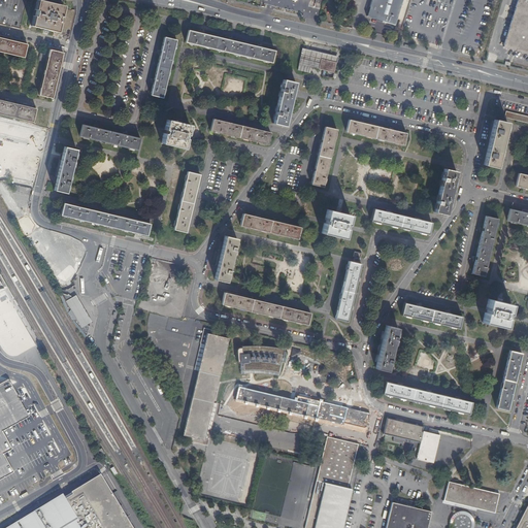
[(73,11),(72,11),(62,9),(63,6),(37,0),(35,10),(36,10),(35,17),(33,17),(31,27),(57,32),(59,25),(62,26),(60,33),(63,34),(63,35),(67,36),(73,11)]
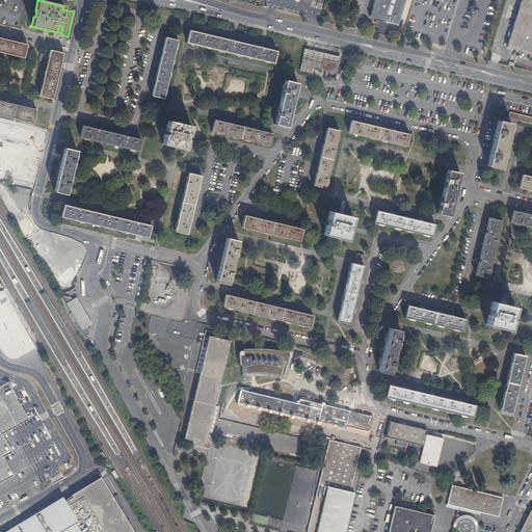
[(398,25),(405,0),(371,0),(367,16),(398,25)]
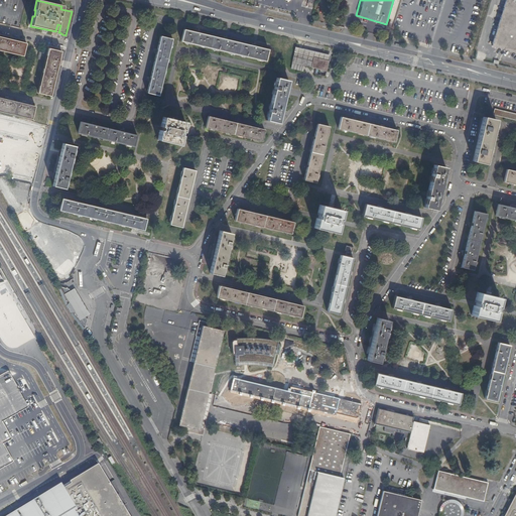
[(515,52),(515,0),(505,0),(491,45),(515,52)]
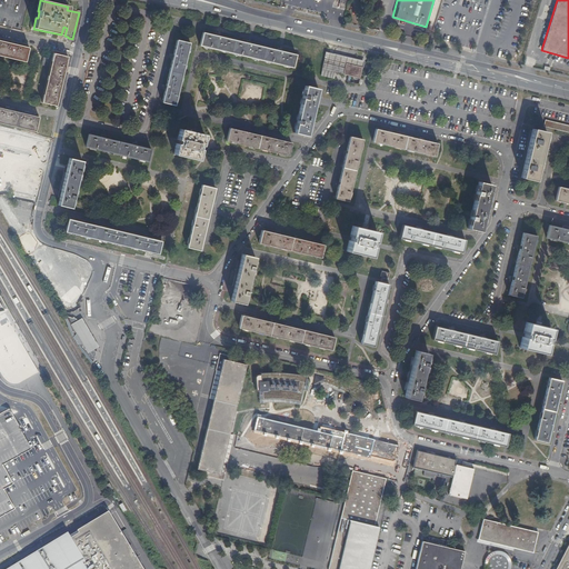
[(250,45),(247,43),(220,37),(216,36),(202,32),(200,46),(252,59),(292,69),(296,56),(281,52),(277,51),(250,45)]
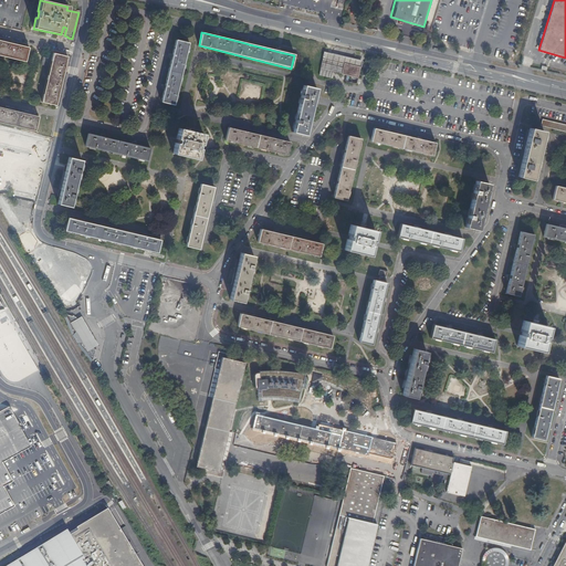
[(166,85),(165,90),(161,102),(175,105),(177,96),(189,43),(176,40),(173,55),(171,59),(166,85)]
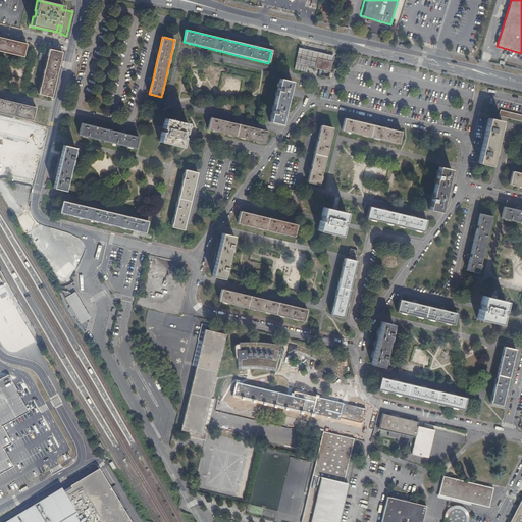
[(0,51),(23,57),(27,44),(19,43),(0,38),(0,51)]
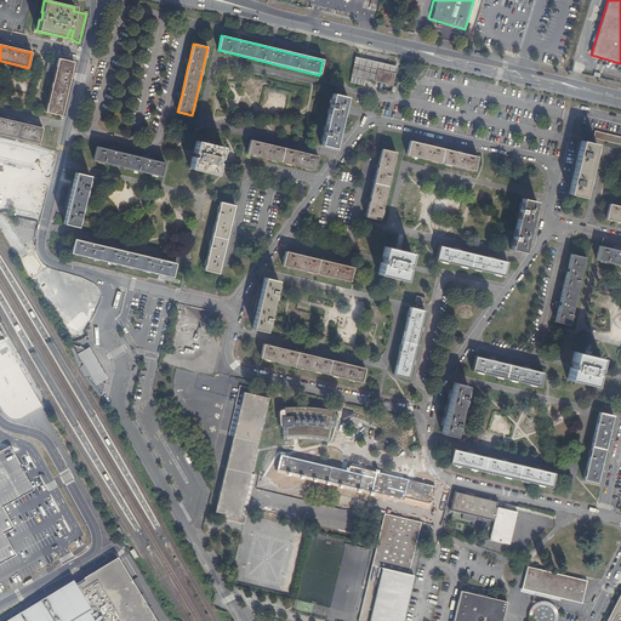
[(62,117),(74,63),(58,60),(46,113),(62,117)]
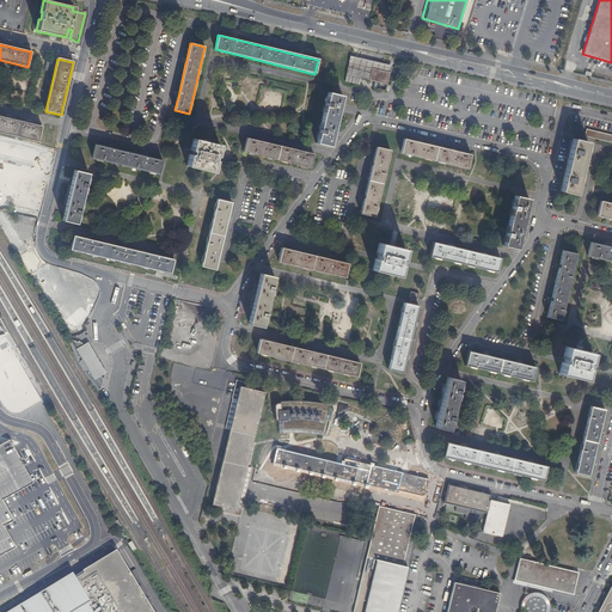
[(391,67),(355,59),(354,61),(352,65),(353,65),(352,69),(354,69),(354,74),(349,73),(348,75),(368,81),(371,69),(373,69),(389,73),(391,67)]
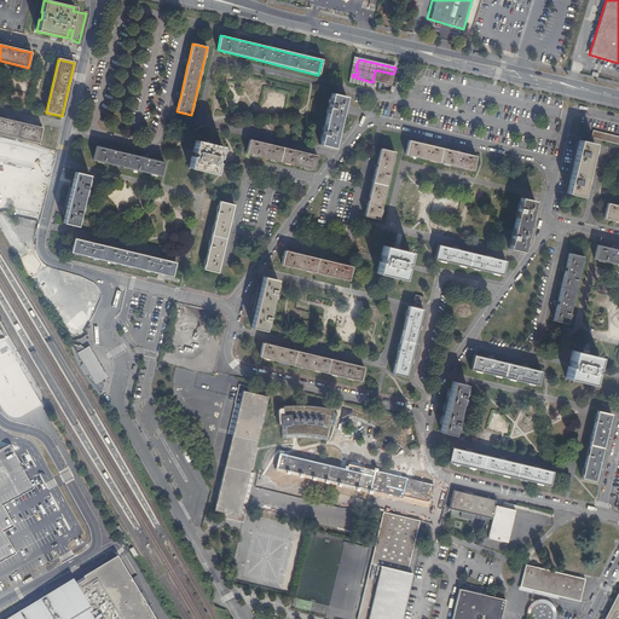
[(391,86),(393,74),(377,70),(375,70),(372,82),(391,86)]
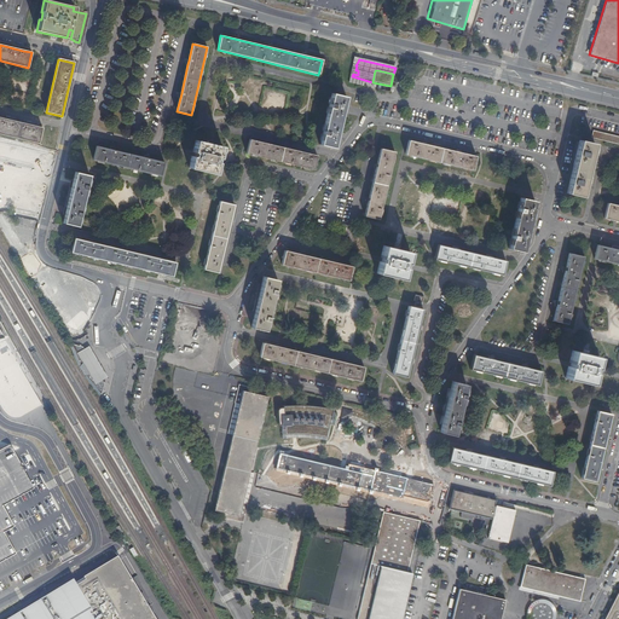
[(320,145),(334,149),(335,140),(337,140),(346,106),(343,106),(346,98),(331,94),(320,145)]
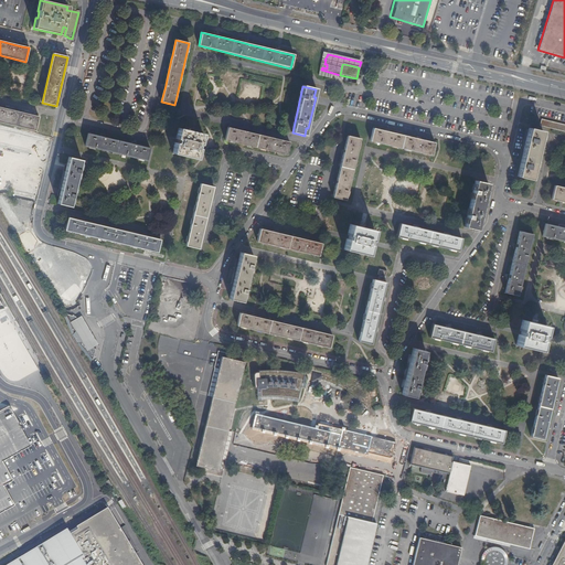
[(0,123),(35,131),(39,117),(32,116),(0,108),(0,123)]
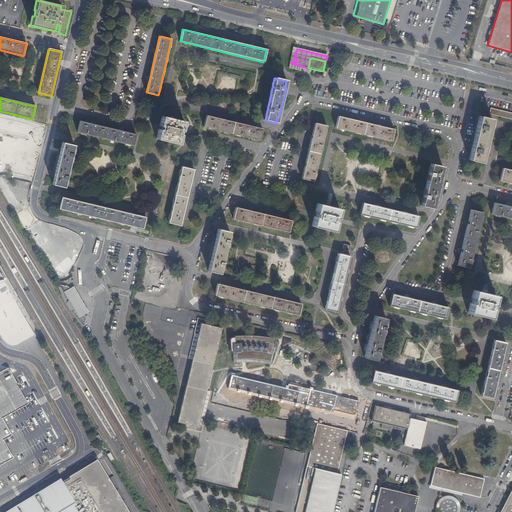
[(498,112),(490,108),(489,114),(511,119),(511,118),(498,112)]
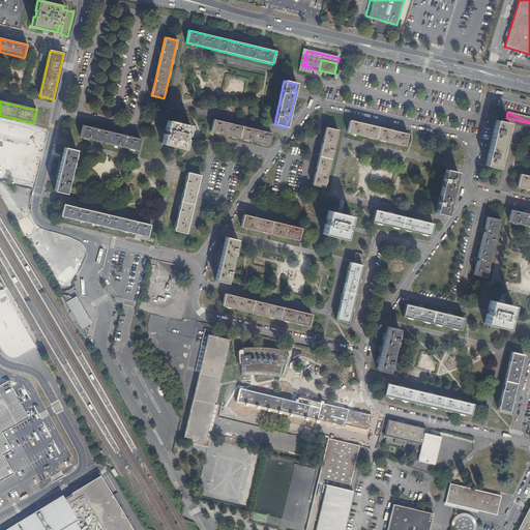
[(529,120),(529,117),(517,114),(516,116),(529,122),(529,120)]
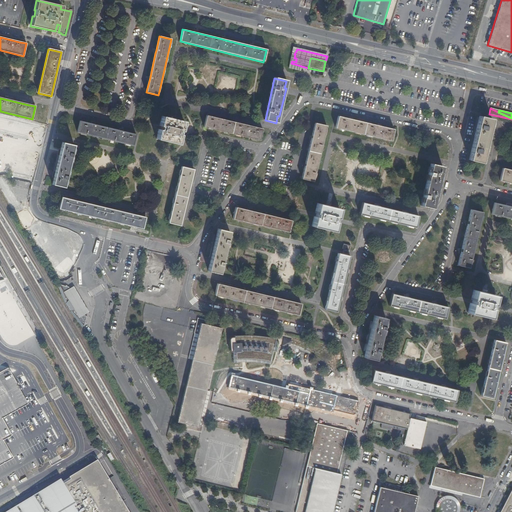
[(222,119),(218,118),(206,116),(203,127),(234,135),(260,141),(263,129),(259,128),(250,126),(246,125),(244,125),(222,119)]
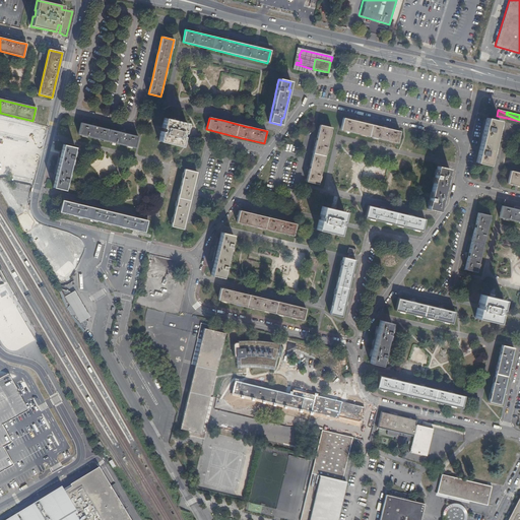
[(400,132),(387,129),(383,128),(358,122),(354,121),(343,118),(340,130),(397,143),(400,132)]
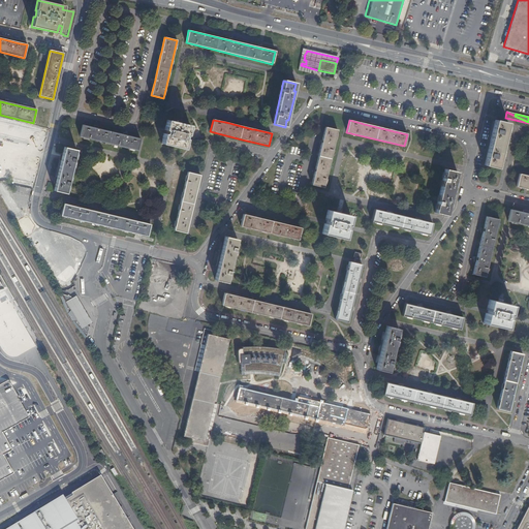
[(162,144),(185,149),(187,139),(185,139),(186,135),(188,136),(190,126),(167,121),(165,130),(166,131),(165,134),(164,134),(162,144)]
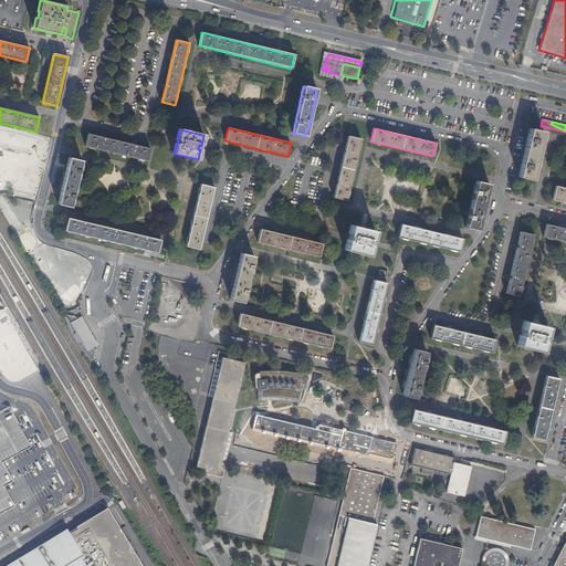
[(530,130),(523,158),(536,165),(541,146),(542,146),(543,142),(542,142),(543,137),(540,135),(530,130)]
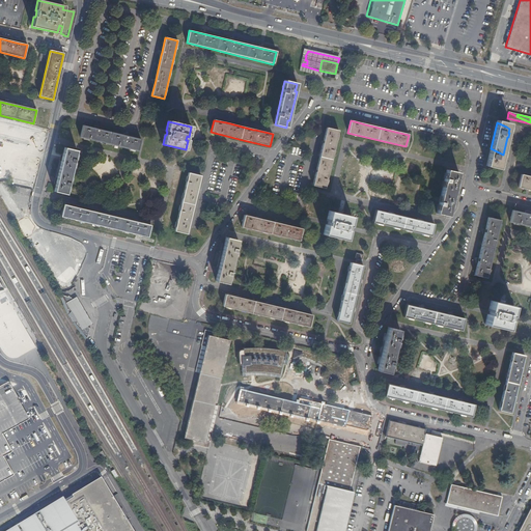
[(100,130),(94,129),(82,126),(80,138),(101,143),(138,151),(141,139),(129,136),(123,135),(100,130)]
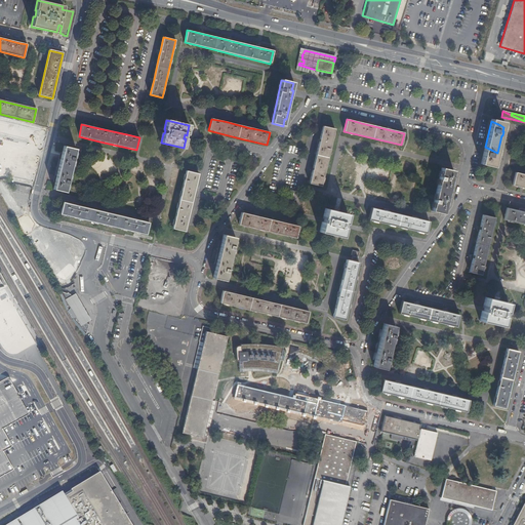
[(313,168),(312,171),(309,184),(321,187),(334,129),(322,126),(319,139),(318,144),(313,168)]
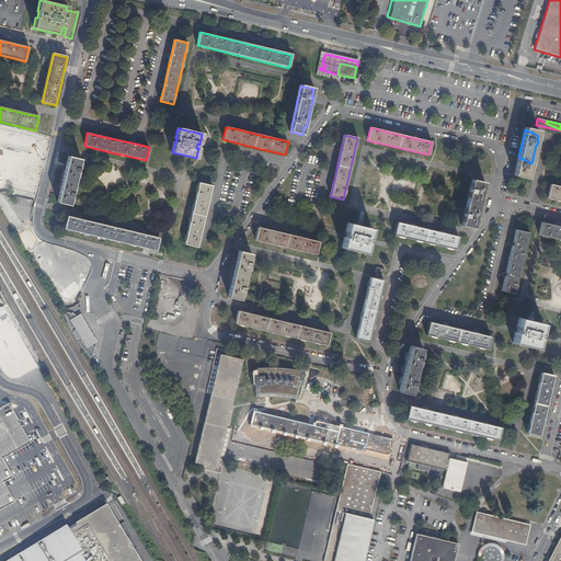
[(57,203),(69,206),(81,160),(68,157),(66,164),(64,163),(56,195),(58,196),(57,203)]
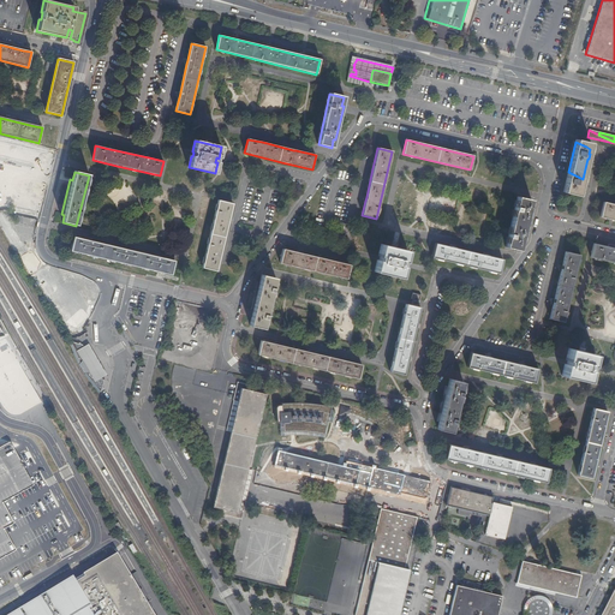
[(583,179),(568,172),(568,173),(563,192),(578,196),(580,186),(583,186),(584,183),(581,181),(583,179)]
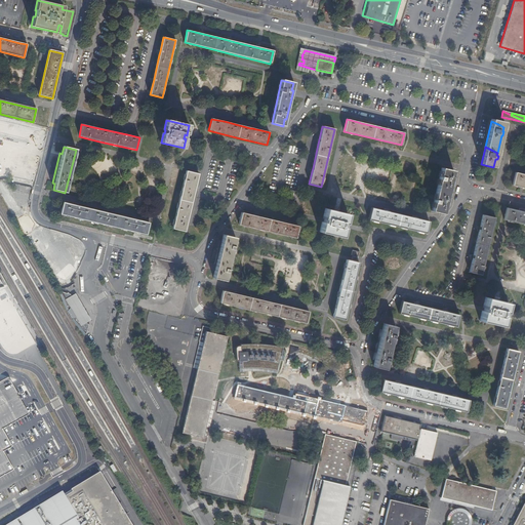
[(442,168),(431,211),(443,214),(445,207),(447,207),(453,178),(451,177),(453,170),(442,168)]
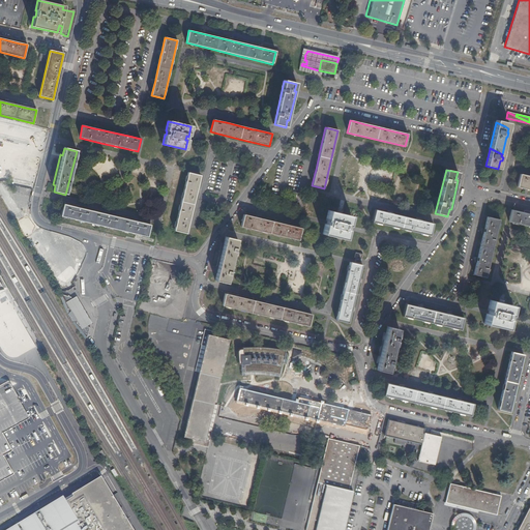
[(188,173),(174,231),(186,234),(189,221),(190,216),(197,192),(198,187),(200,176),(188,173)]
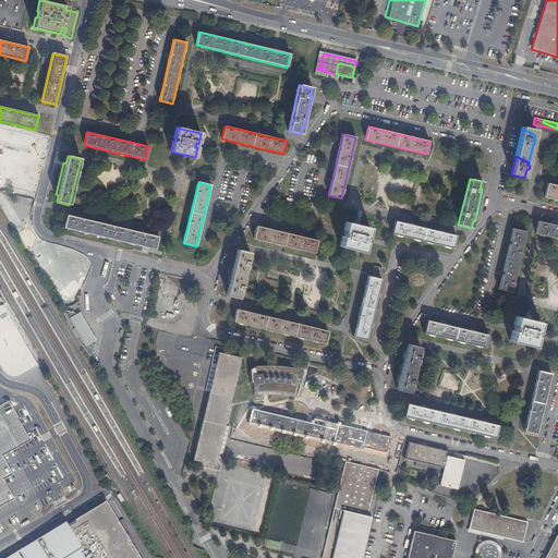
[(557,185),(547,184),(544,197),(554,199),(553,201),(557,202),(557,201),(557,185)]
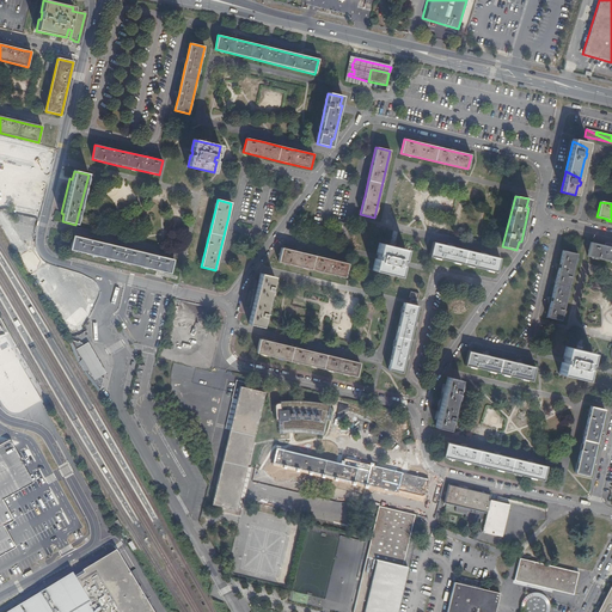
[(92,242),(87,239),(73,237),(69,250),(109,259),(130,264),(161,271),(171,274),(173,259),(159,257),(153,256),(144,254),(126,249),(120,248),(92,242)]
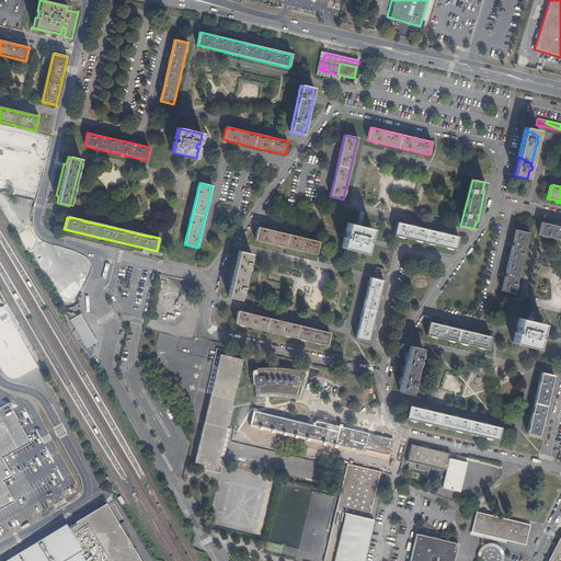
[(367,239),(368,239),(371,229),(347,222),(345,233),(346,233),(345,238),(344,237),(342,248),(365,253),(367,243),(366,242),(367,239)]
